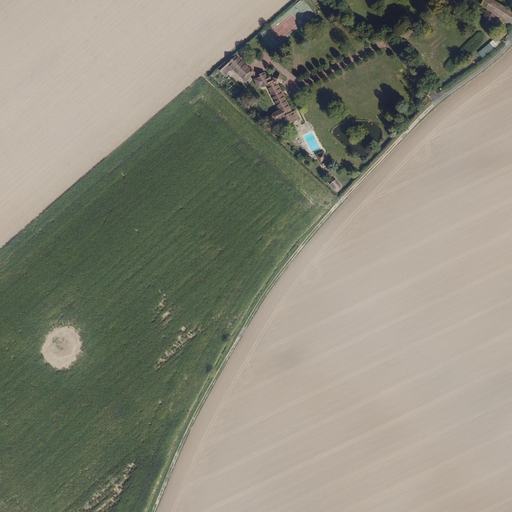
[(501,46),(496,39),(478,53),(483,59),(501,46)]
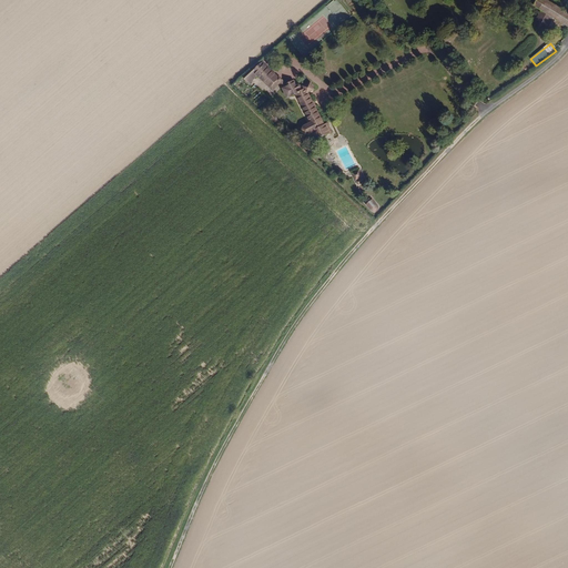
[(259,75),(260,78),(269,69),(262,62),(245,78),(250,83),(259,75)]
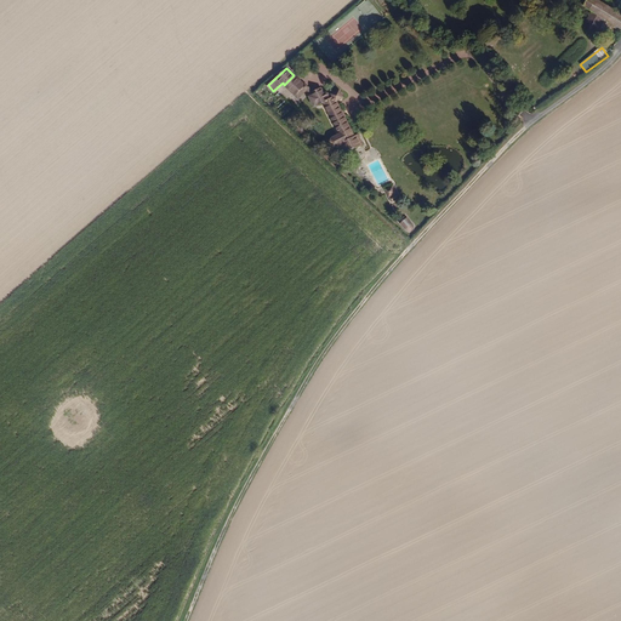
[(303,90),(306,87),(294,75),(284,85),(298,101),(307,93),(303,90)]
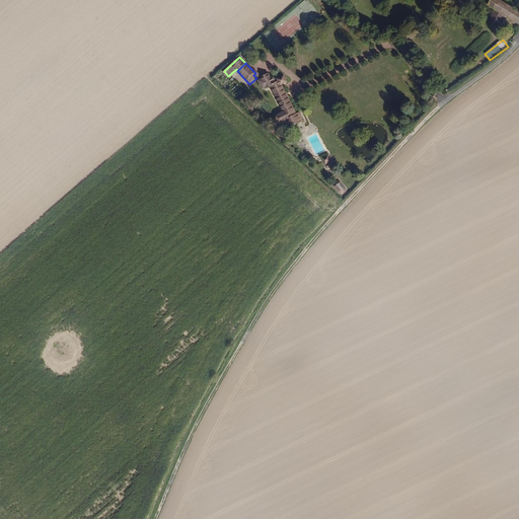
[(268,73),(260,77),(261,79),(257,81),(262,90),(269,86),(283,114),(278,116),(277,119),(278,122),(280,122),(283,121),(287,128),(302,120),(298,113),(296,114),(289,99),(281,85),(287,83),(284,76),(278,78),(279,81),(276,83),(275,80),(277,79),(276,76),(273,76),(270,78),(268,73)]
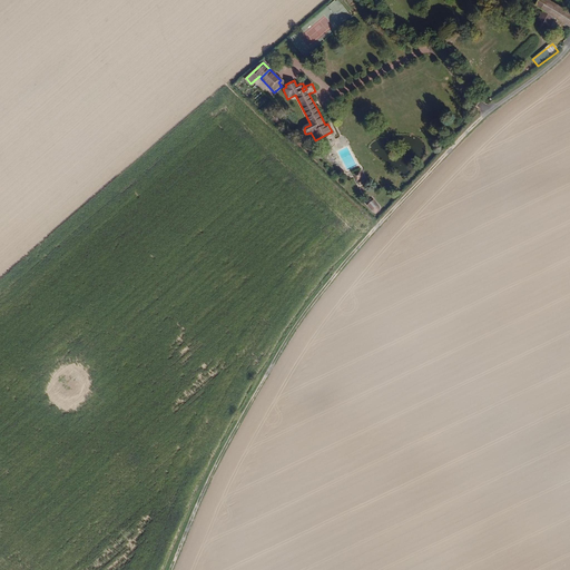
[(349,147),(338,150),(345,170),(355,166),(349,147)]
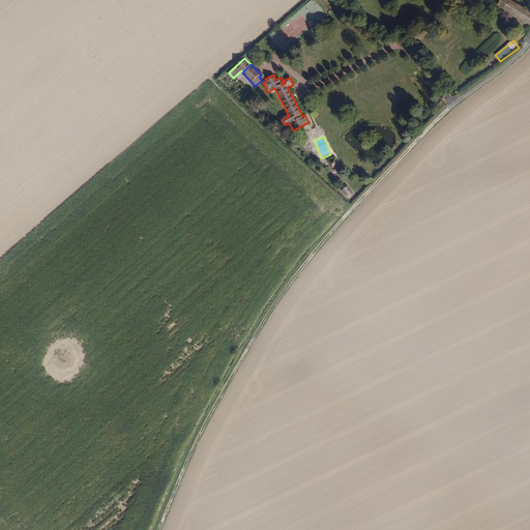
[(342,165),(335,153),(328,157),(334,169),(342,165)]
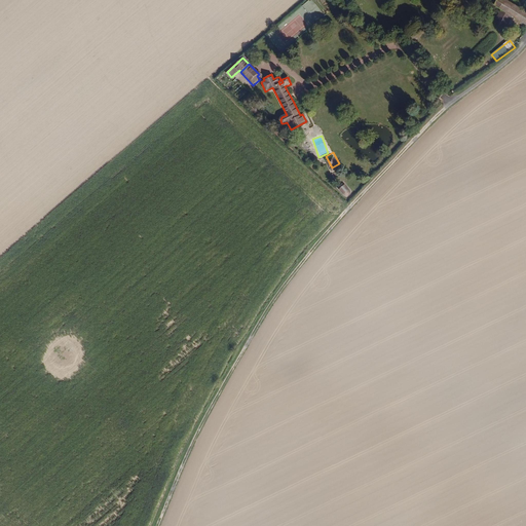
[(340,184),(339,183),(336,186),(338,187),(336,189),(342,194),(345,194),(347,193),(347,192),(348,190),(348,189),(347,188),(342,183),(340,184)]
